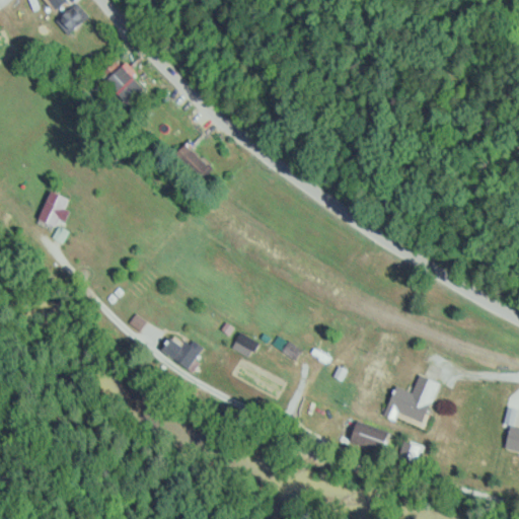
[(46,0),(57,10),(67,0),(46,0)]
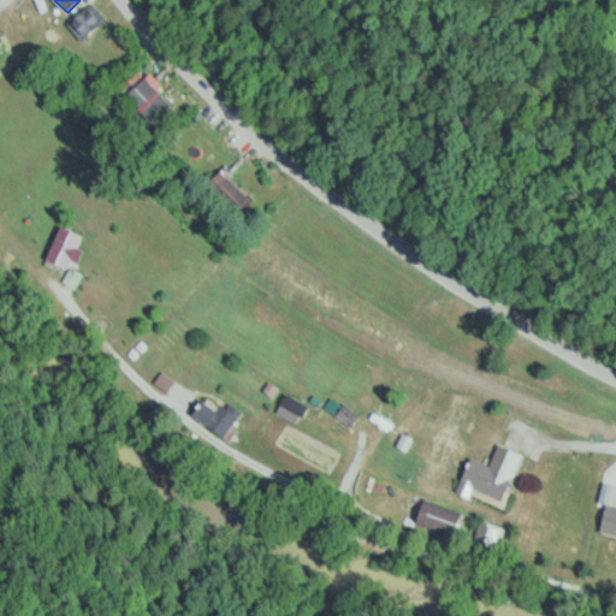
[(69,27),(84,41),(106,19),(90,5),(69,27)]
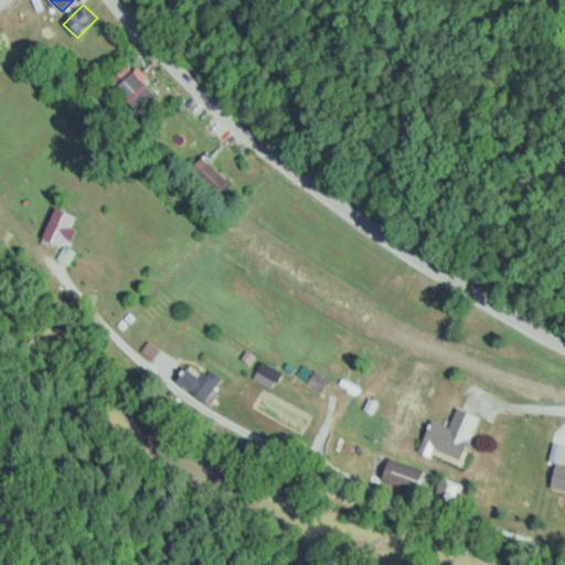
[(115,87),(140,114),(158,96),(132,71),(115,87)]
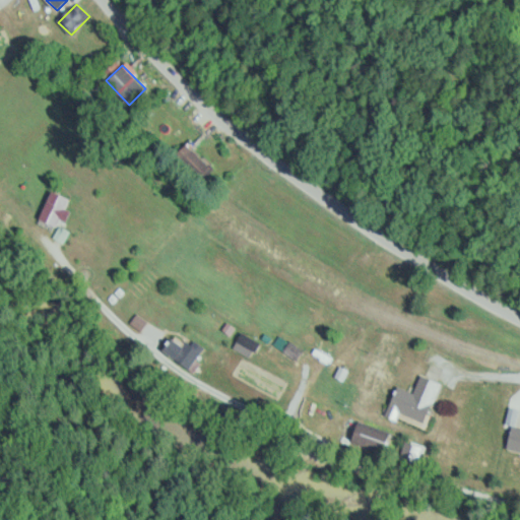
[(10,186),(0,176),(0,191),(3,194),(10,186)]
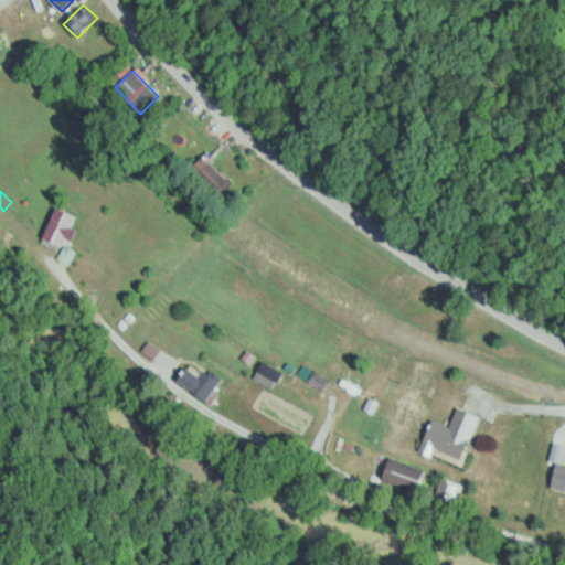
[(74,233),(72,232),(78,216),(57,208),(44,236),(67,247),(74,233)]
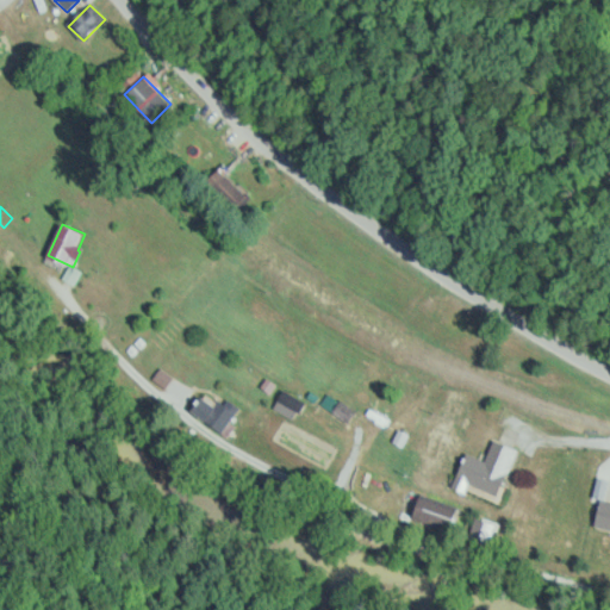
[(192,411),(223,434),(240,414),(209,390),(192,411)]
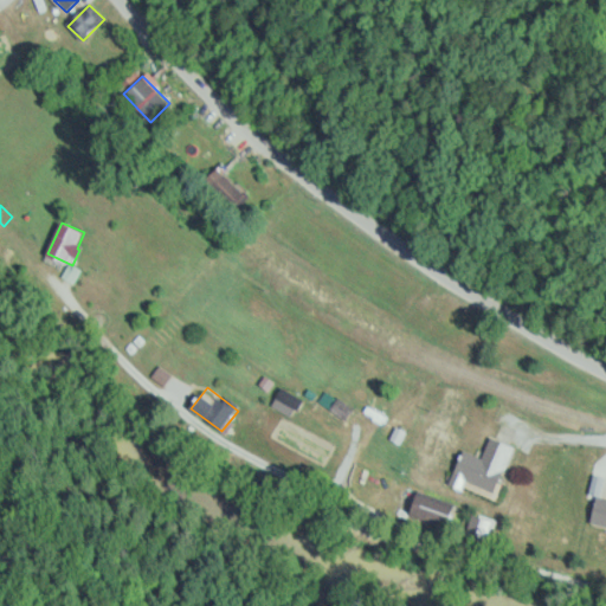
[(297,408),(302,399),(283,389),(278,399),(297,408)]
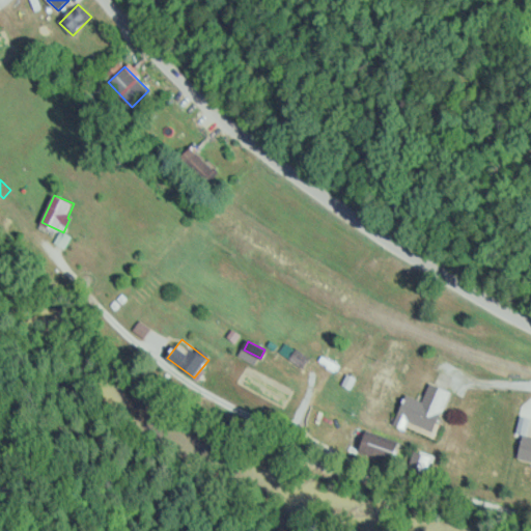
[(305,367),(309,358),(296,351),(290,360),(305,367)]
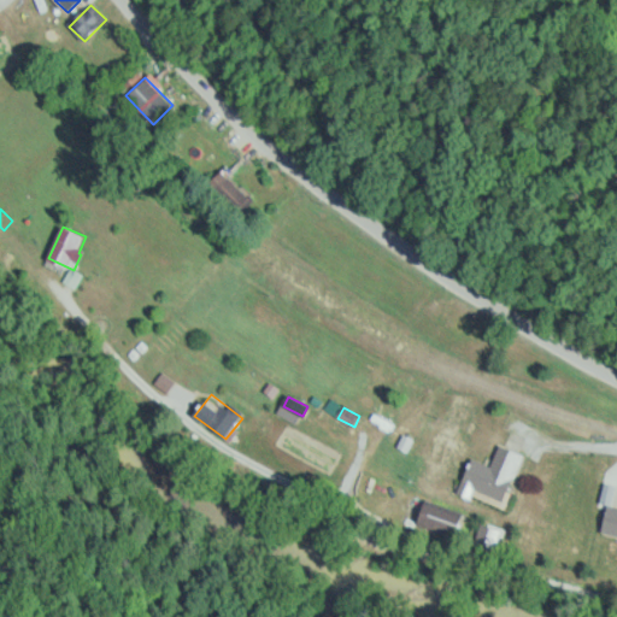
[(506,501),(523,454),(499,446),(492,465),(471,458),(462,486),(506,501)]
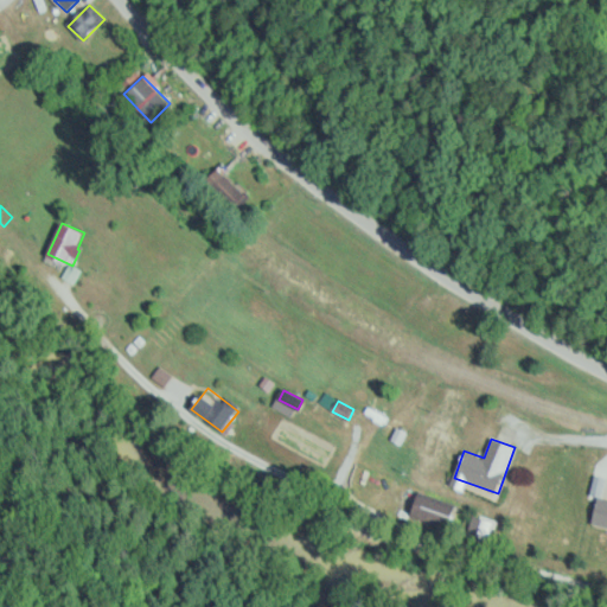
[(593,529),(606,530),(606,498),(598,497),(593,529)]
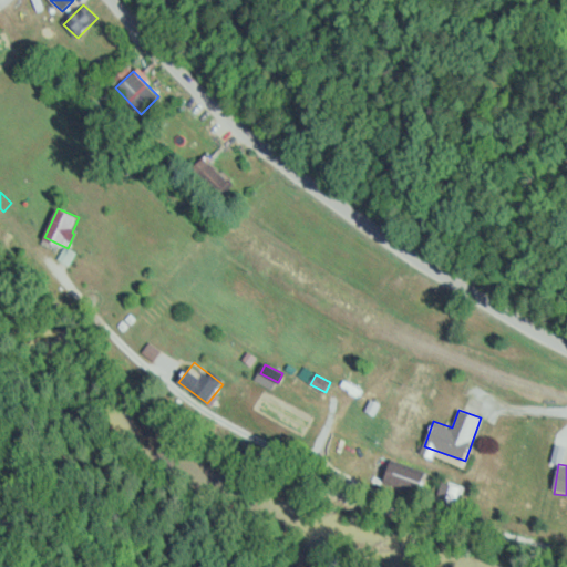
[(424,471),(388,465),(385,485),(422,491),(424,471)]
